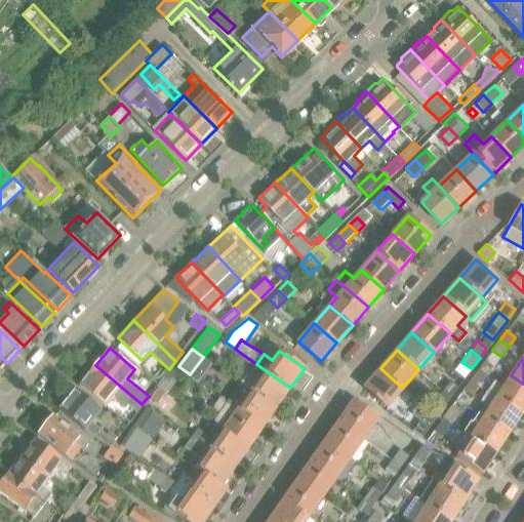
[(254,364),(241,383),(277,407),(290,388),(256,364),(255,365),(254,364)]
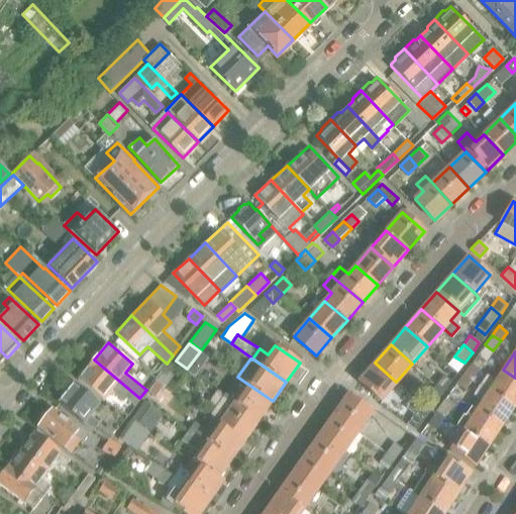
[(134,404),(139,398),(94,360),(79,378),(104,398),(112,389),(122,397),(124,395),(134,404)]
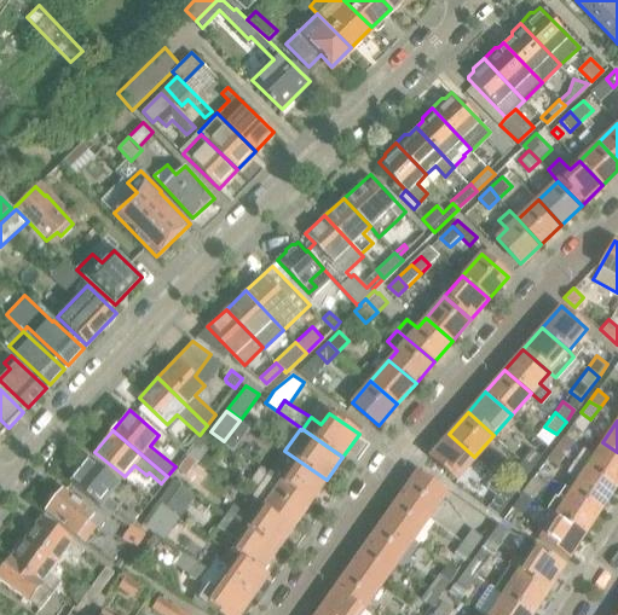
[(456,477),(474,457),(449,434),(431,454),(456,477)]
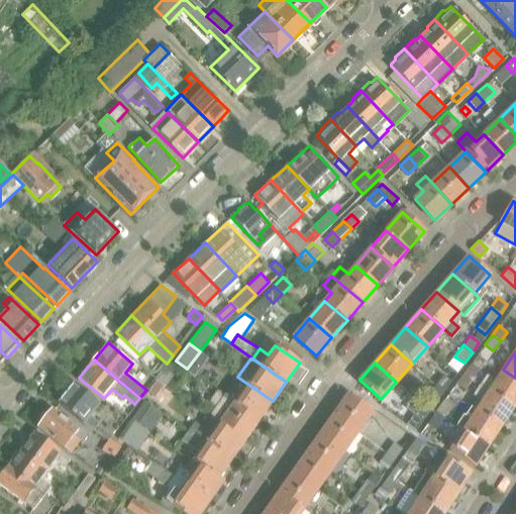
[(471,364),(463,373),(473,379),(480,370),(471,364)]
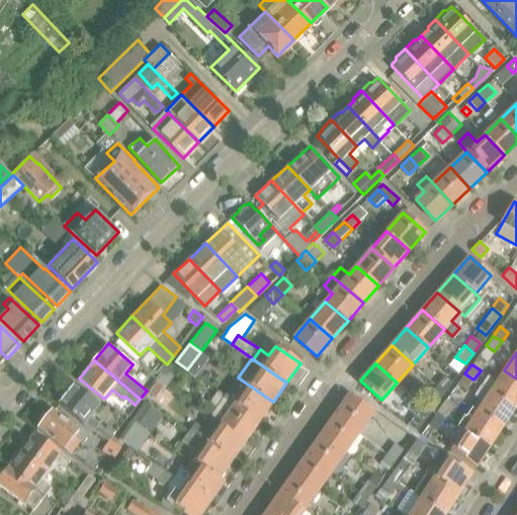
[(156,379),(166,387),(175,374),(165,367),(156,379)]
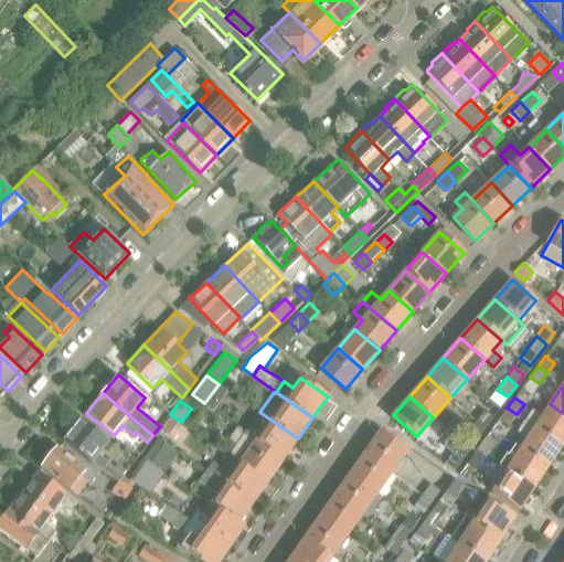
[(531,407),(524,419),(562,443),(563,439),(563,413),(550,404),(543,415),(531,407)]
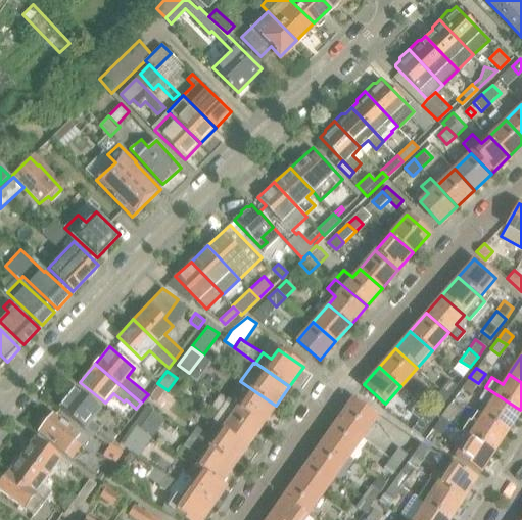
[(471,393),(478,383),(469,377),(463,386),(471,393)]
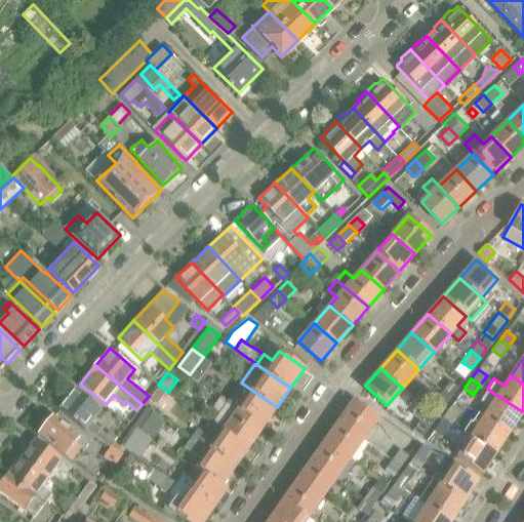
[(449,379),(443,389),(451,396),(458,386),(449,379)]
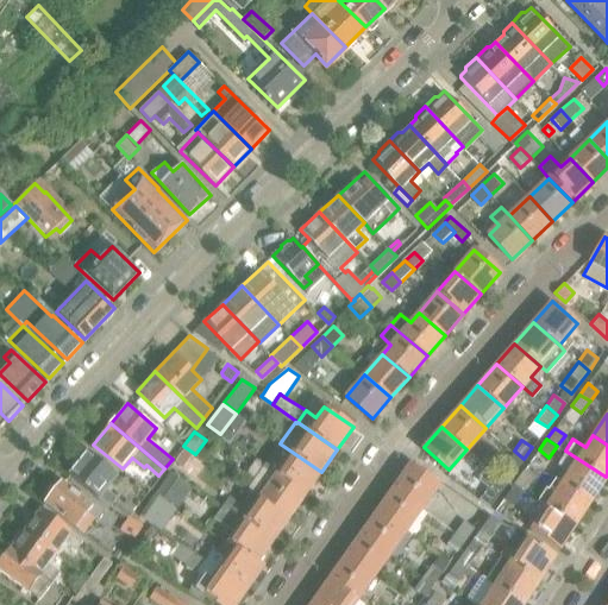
[(280,443),(264,466),(306,495),(321,472),(280,443)]
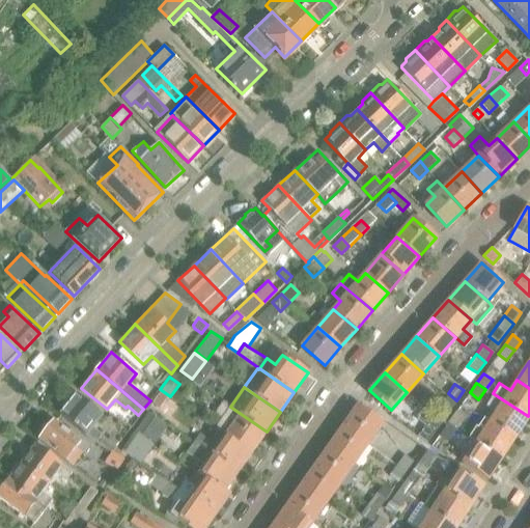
[(152,400),(160,406),(168,395),(161,390),(152,400)]
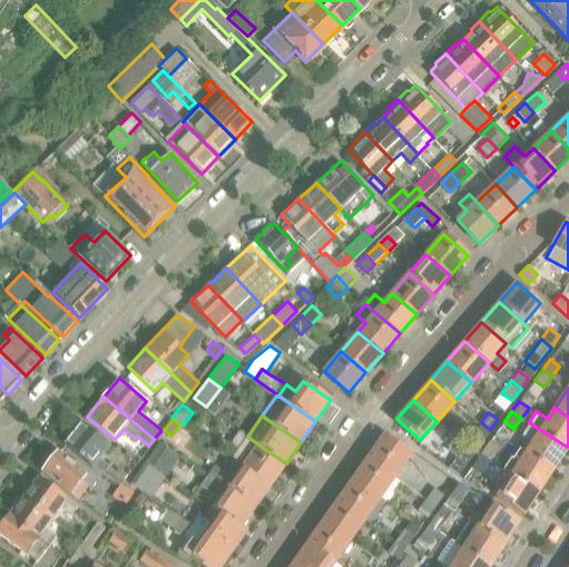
[(105,473),(110,467),(99,457),(110,445),(84,422),(66,443),(92,467),(105,473)]
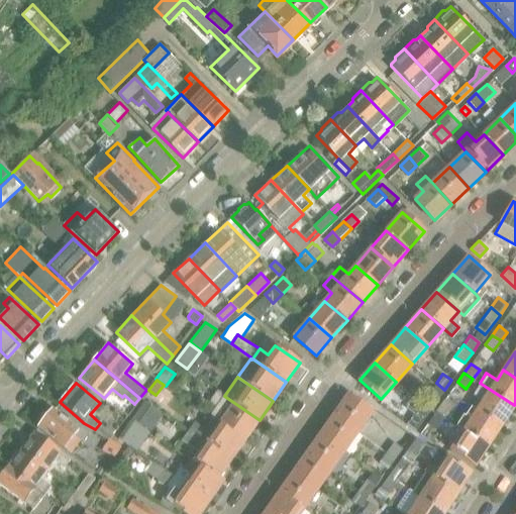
[(436,401),(444,390),(436,383),(427,394),(436,401)]
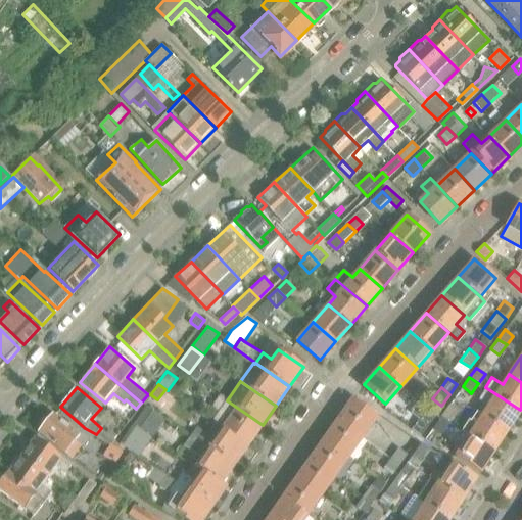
[(489,405),(483,414),(507,430),(520,410),(485,387),(478,397),(489,405)]
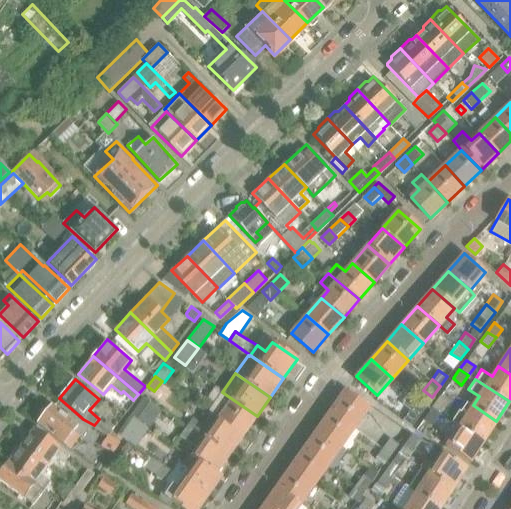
[(214,401),(208,410),(243,435),(257,416),(222,392),(214,386),(207,396),(214,401)]
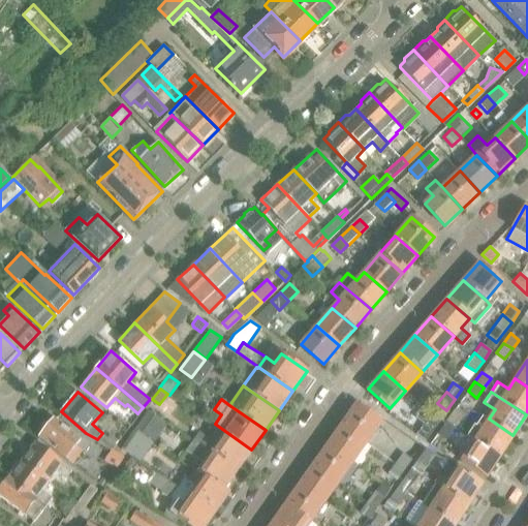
[(356,404),(342,424),(367,440),(381,421),(356,404)]
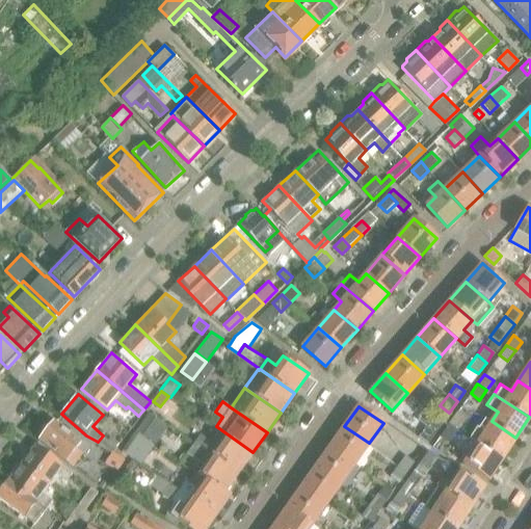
[(458,410),(449,422),(458,428),(468,416),(458,410)]
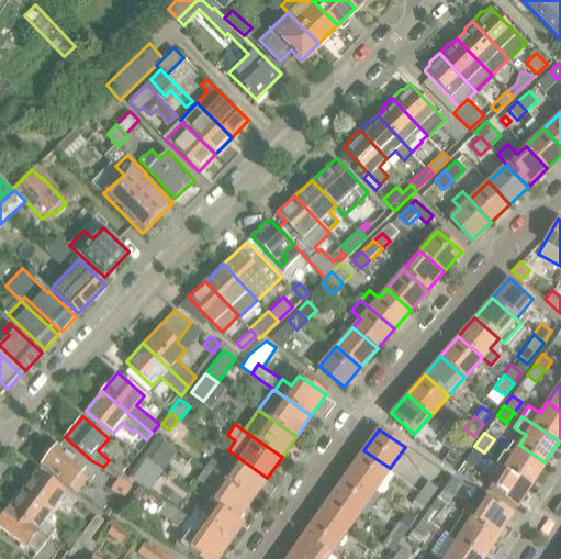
[(144,454),(150,458),(164,440),(165,439),(158,434),(150,444),(144,454)]
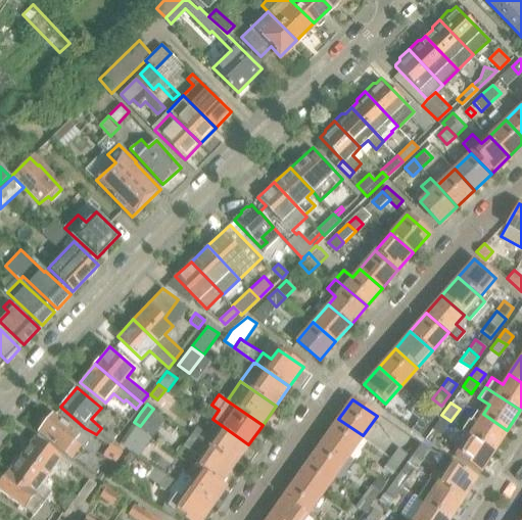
[(462,430),(469,435),(470,434),(494,450),(507,430),(483,414),(482,415),(478,412),(472,421),(469,420),(462,430)]
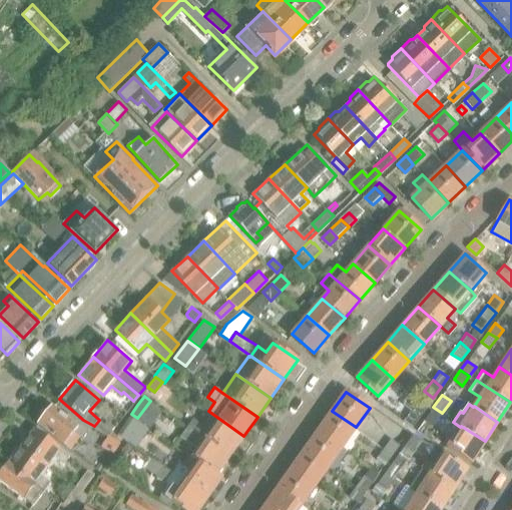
[(81,439),(83,436),(81,434),(84,430),(52,406),(46,413),(44,413),(40,418),(40,421),(39,423),(70,447),(78,437),(81,439)]
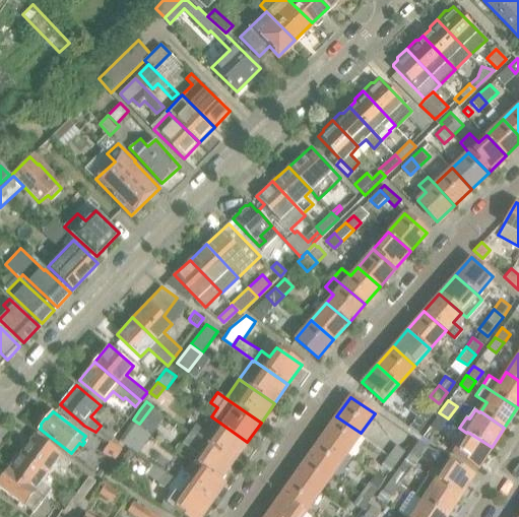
[(438,432),(448,418),(439,412),(430,426),(438,432)]
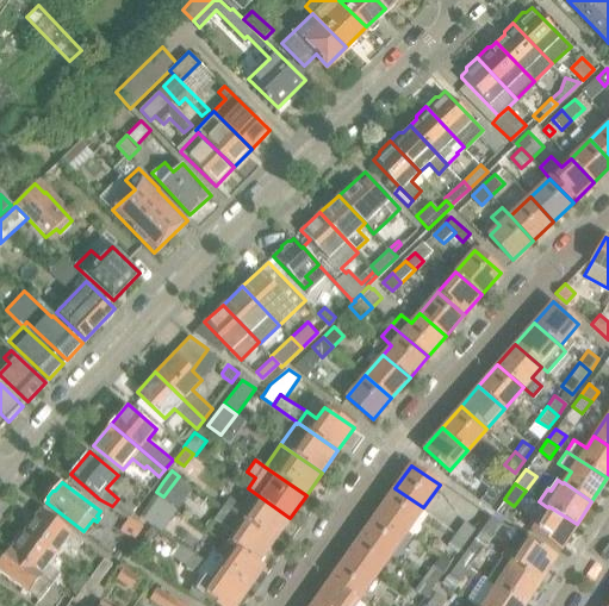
[(231,494),(223,506),(274,541),(290,518),(248,488),(240,500),(231,494)]
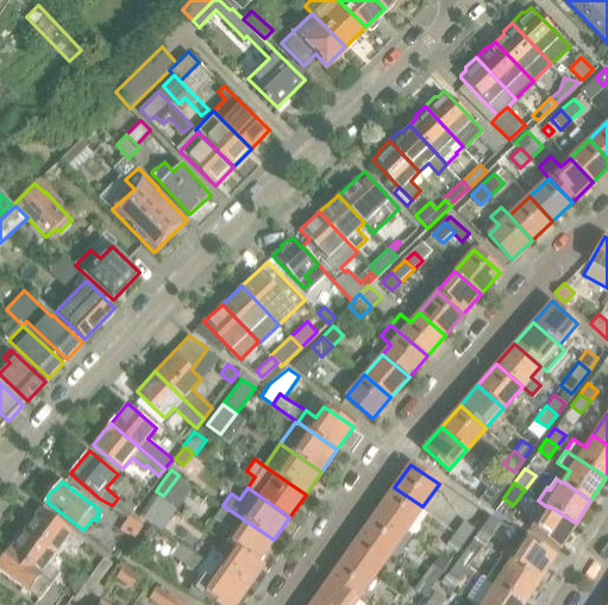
[(394,487),(377,510),(406,530),(422,506),(394,487)]
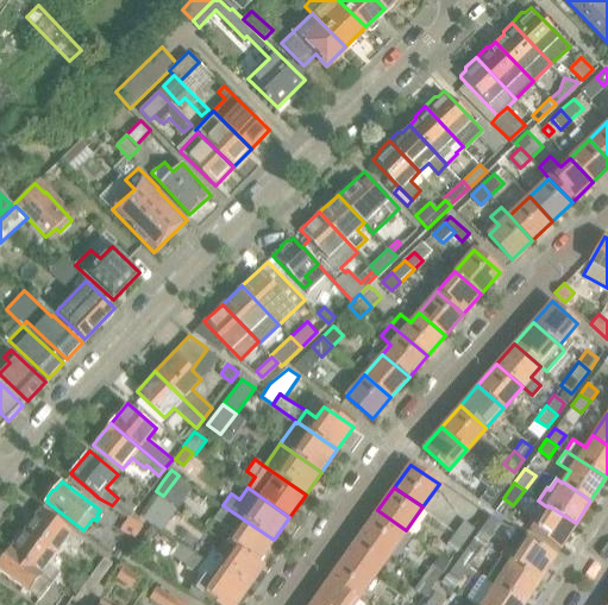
[(489,505),(497,493),(488,487),(480,498),(489,505)]
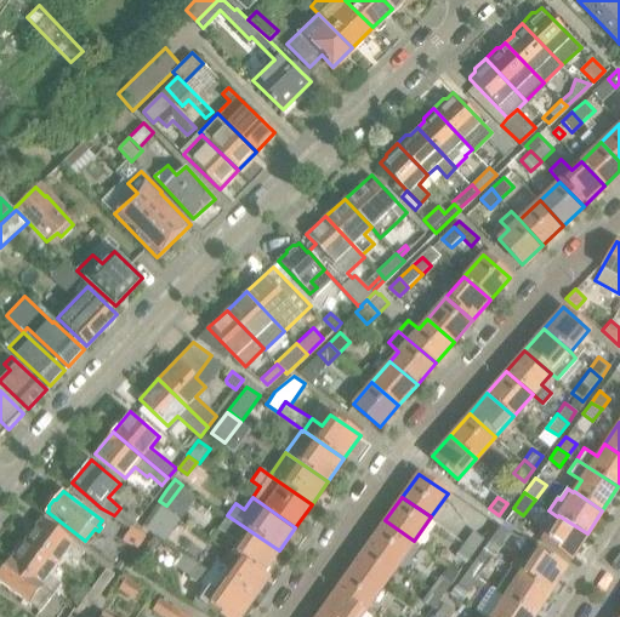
[(157,502),(141,524),(152,531),(165,541),(181,518),(158,502),(157,502)]
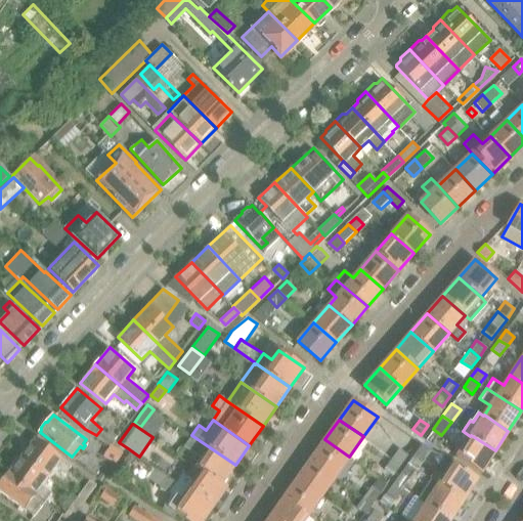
[(101,429),(96,435),(111,443),(113,444),(115,440),(101,429)]
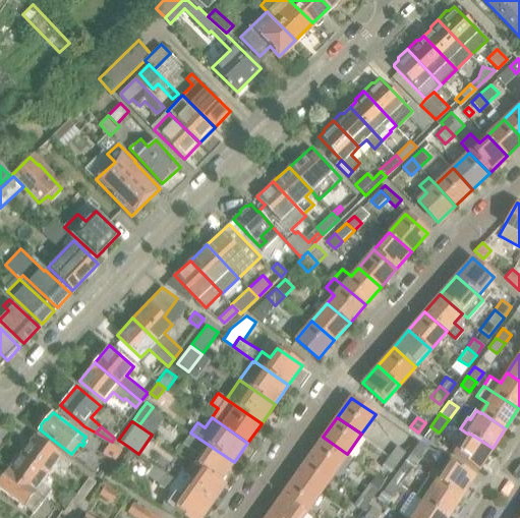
[(194,464),(200,468),(201,467),(221,480),(234,462),(190,433),(184,442),(201,455),(194,464)]
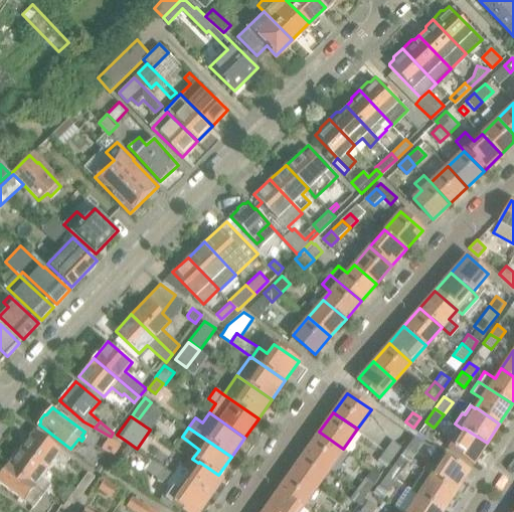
[(474,463),(487,443),(463,428),(462,429),(450,447),(474,463)]
